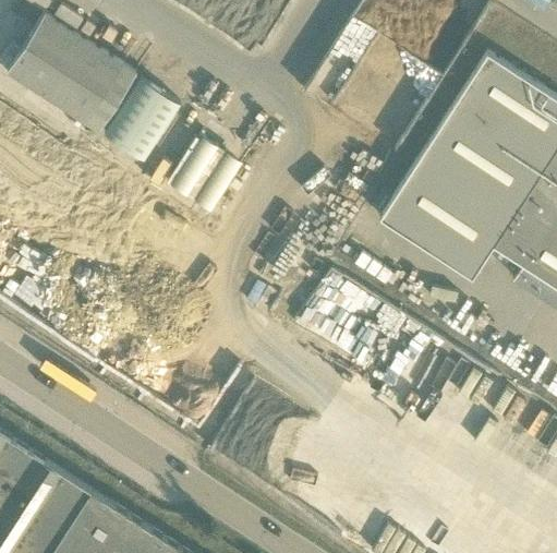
[(7,74),(98,133),(135,73),(45,15),(7,74)]
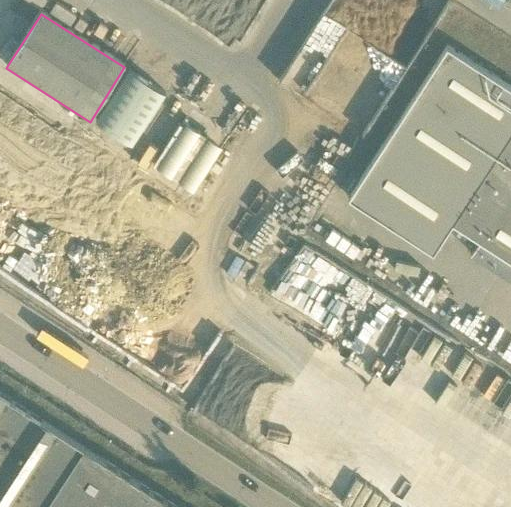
[(510,92),(446,50),(348,202),(433,257),(452,227),(479,244),(470,258),(510,284),(510,92)]
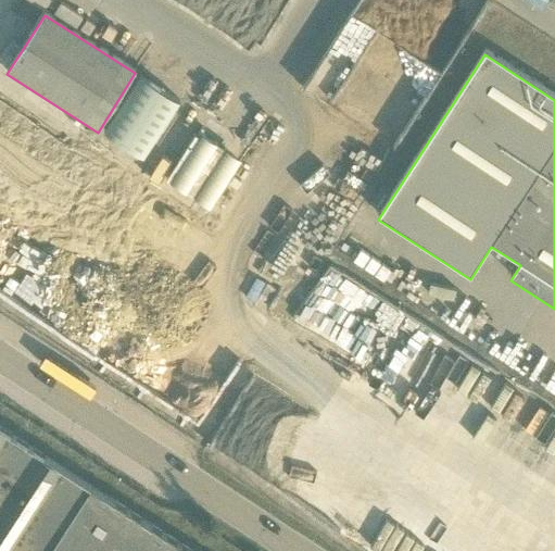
[(138,79),(102,136),(144,162),(180,105),(138,79)]
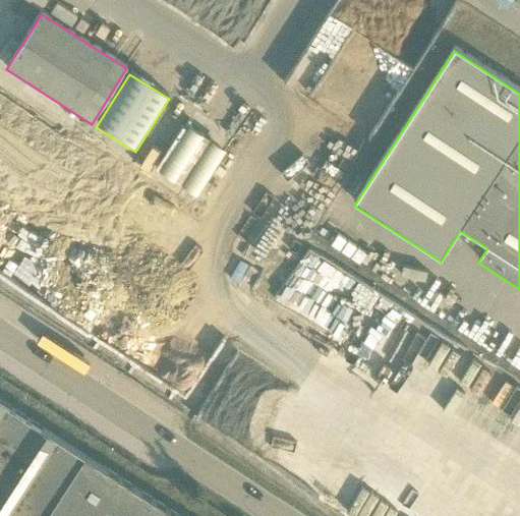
[(187,129),(185,133),(181,130),(154,172),(173,184),(200,141),(203,139),(187,129)]
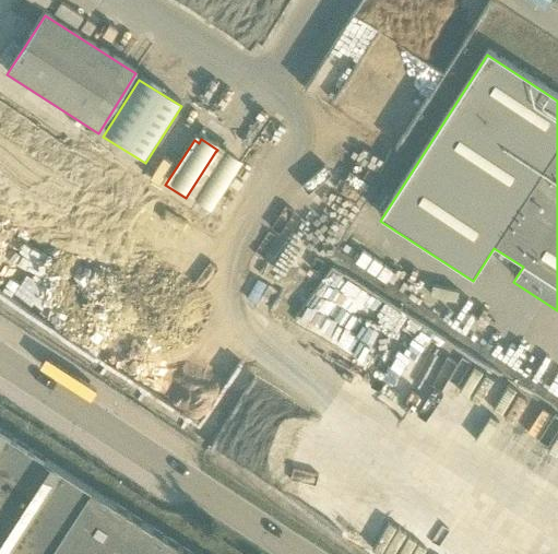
[(239,167),(215,152),(186,198),(210,213),(239,167)]
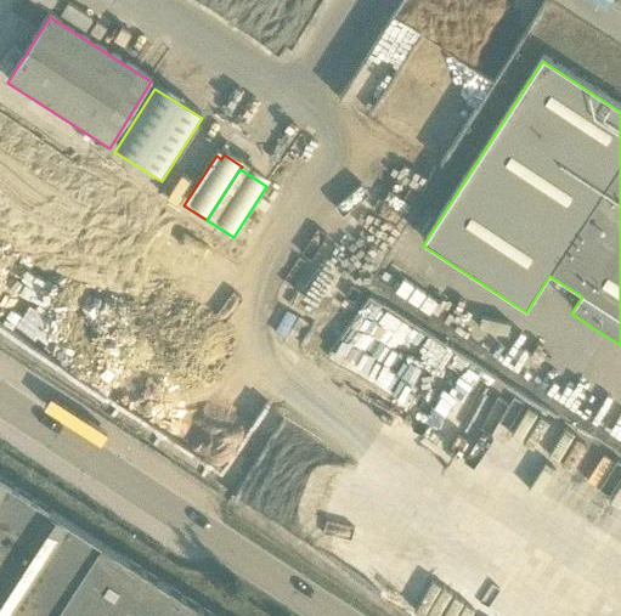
[(280,463),(264,487),(461,615),(620,615),(620,492),(368,328),(291,447),(282,441),(272,458),(280,463)]
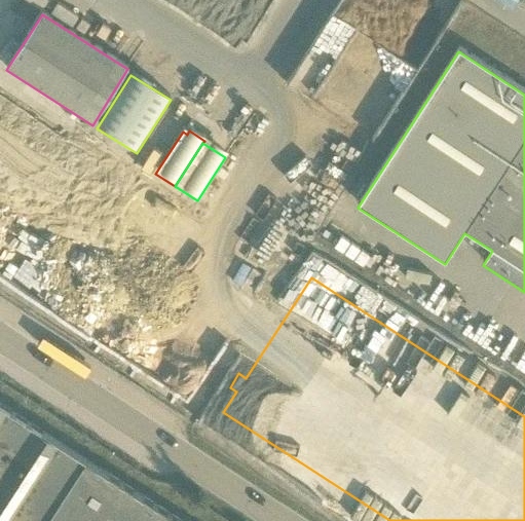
[(49,520),(86,464),(0,409),(0,520),(49,520)]
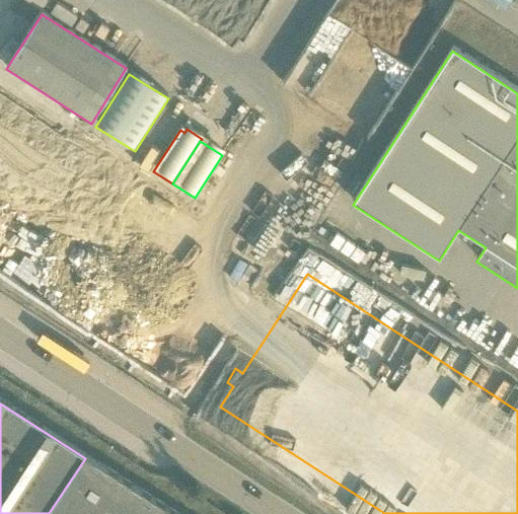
[(170,513),(143,496),(85,458),(49,513),(170,513)]
